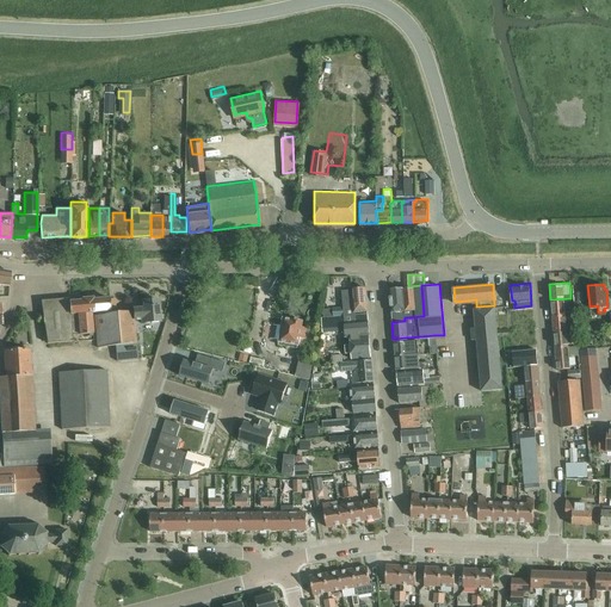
[(353,310),(366,309),(364,285),(351,286),(352,291),(346,291),(347,305),(353,305),(353,310)]
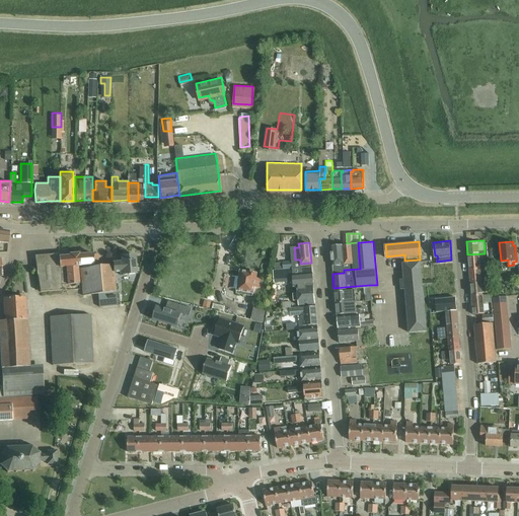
[(330,243),(332,274),(344,273),(344,270),(360,269),(358,242),(347,243),(343,243),(343,242),(330,243)]
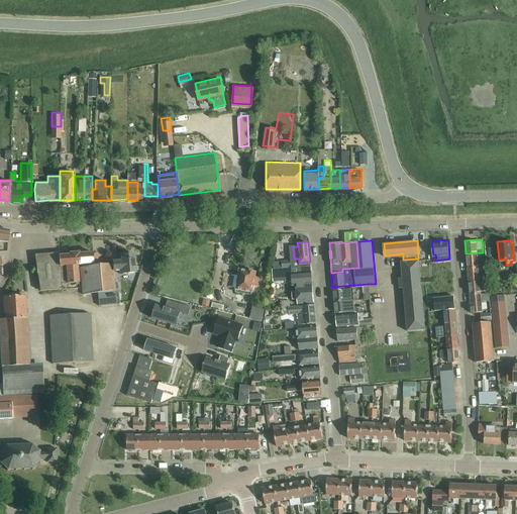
[(93,262),(92,250),(78,251),(78,250),(69,251),(69,252),(59,253),(58,250),(34,252),(39,289),(61,287),(61,282),(79,281),(77,263),(93,262)]
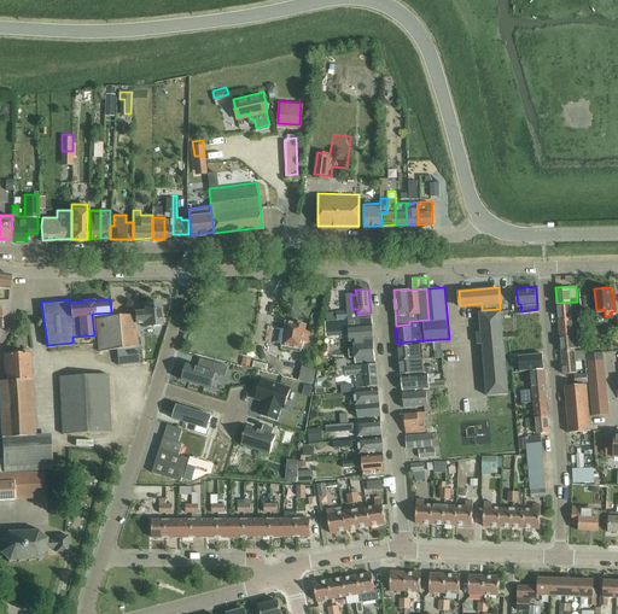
[(143,325),(163,323),(161,302),(144,303),(145,313),(134,314),(134,313),(94,317),(98,349),(116,348),(118,362),(139,361),(135,322),(143,321),(143,325)]
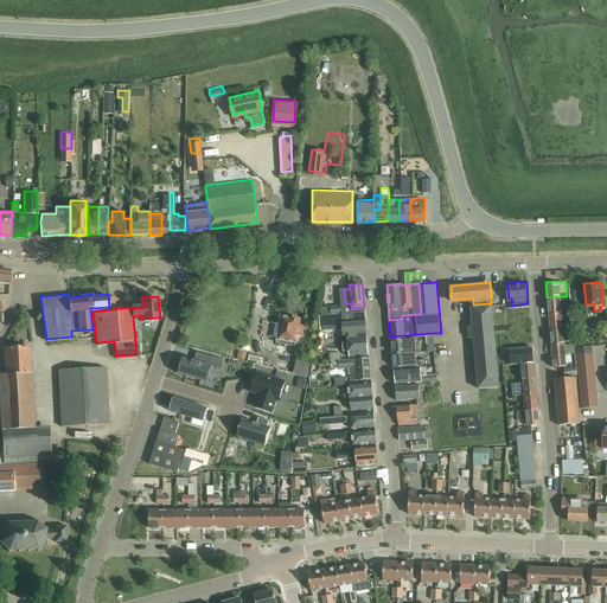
[(547,297),(549,315),(561,313),(561,305),(567,303),(567,296),(547,297)]
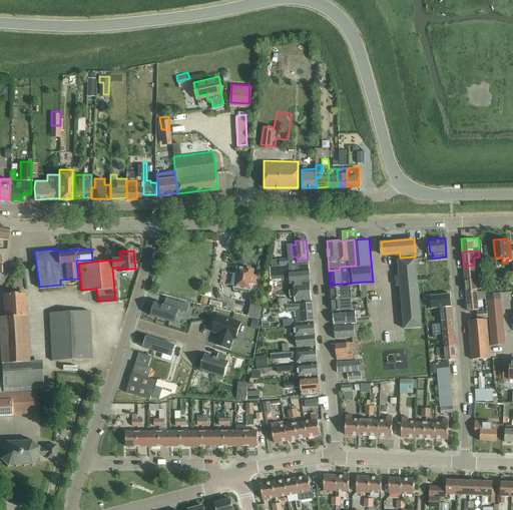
[(399,274),(395,274),(396,284),(400,284),(403,327),(422,325),(415,257),(400,258),(398,258),(399,274)]
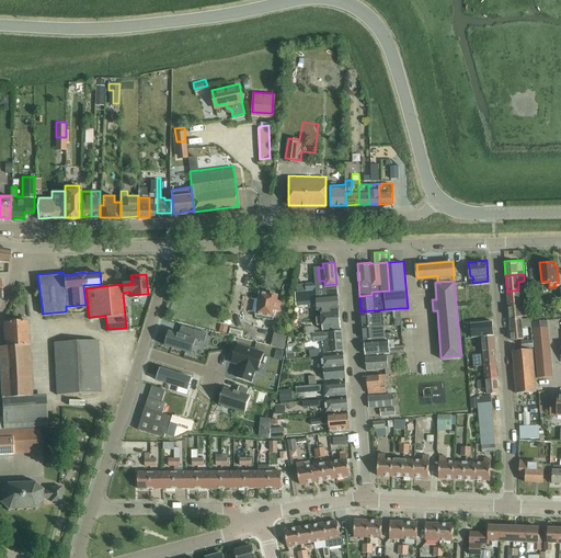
[(306,314),(322,312),(321,308),(339,307),(338,293),(336,293),(336,286),(318,287),(306,288),(294,289),(295,300),(317,299),(317,307),(306,308),(306,314)]
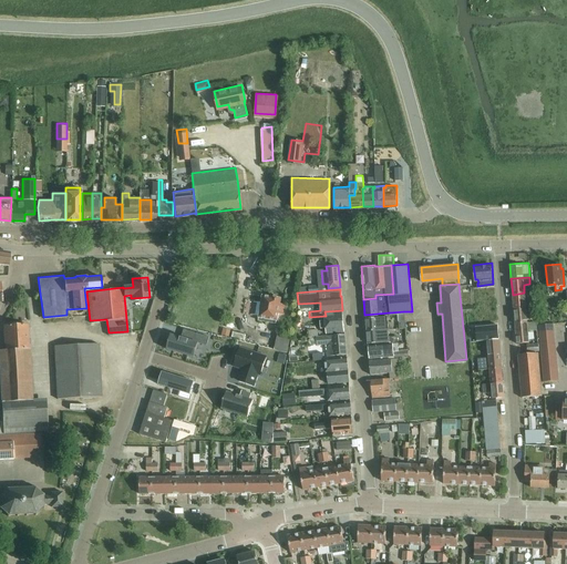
[(513,295),(513,303),(514,307),(532,306),(532,299),(525,299),(524,293),(513,295)]
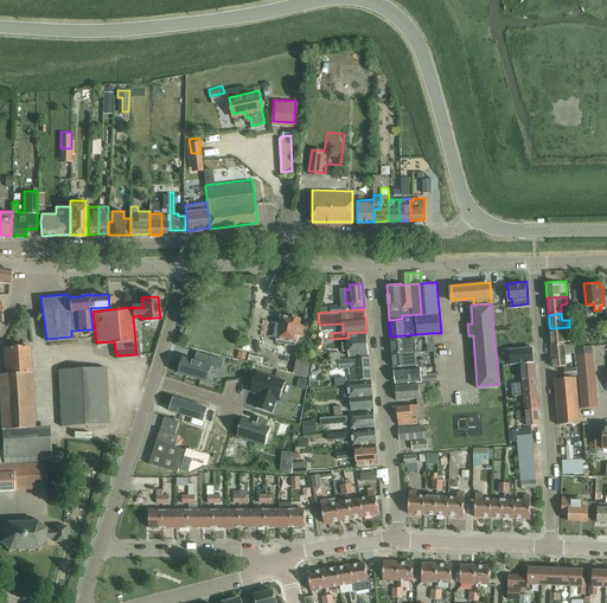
[(275,320),(273,334),(278,334),(276,340),(286,341),(286,338),(296,340),(298,332),(302,333),(305,324),(299,322),(300,316),(289,315),(281,314),(280,321),(275,320)]
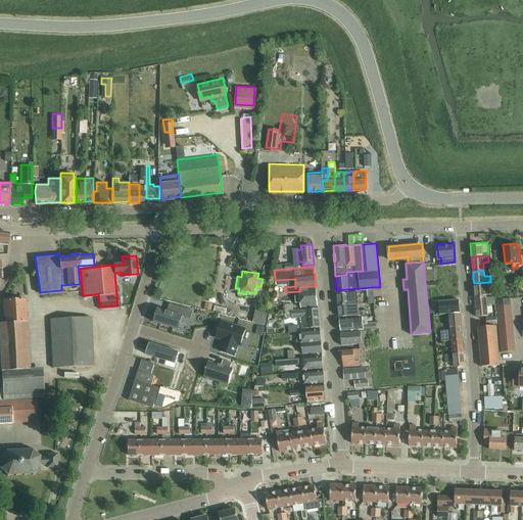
[(474,283),(475,296),(492,295),(491,294),(487,294),(486,288),(491,288),(490,282),(474,283)]
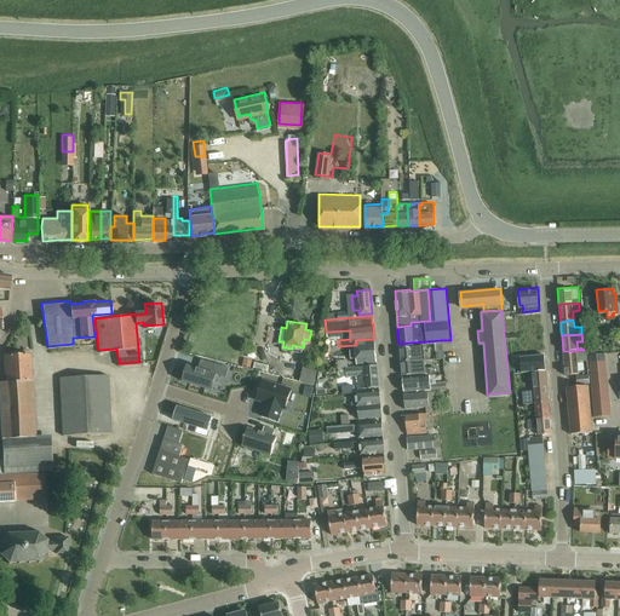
[(357,362),(377,361),(374,339),(355,340),(356,345),(356,349),(351,349),(352,356),(356,356),(357,362)]
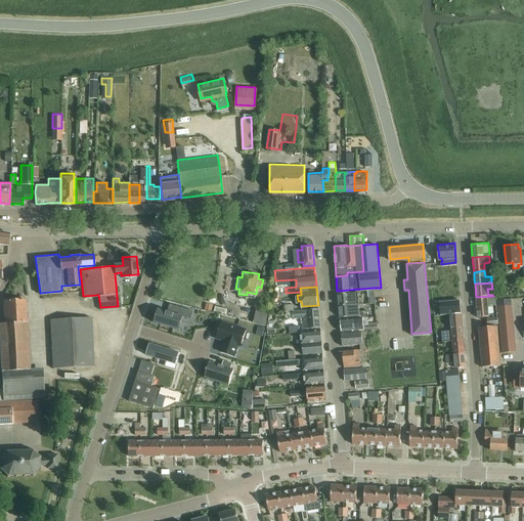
[(357,291),(338,293),(339,304),(358,302),(360,302),(360,298),(358,298),(357,291)]
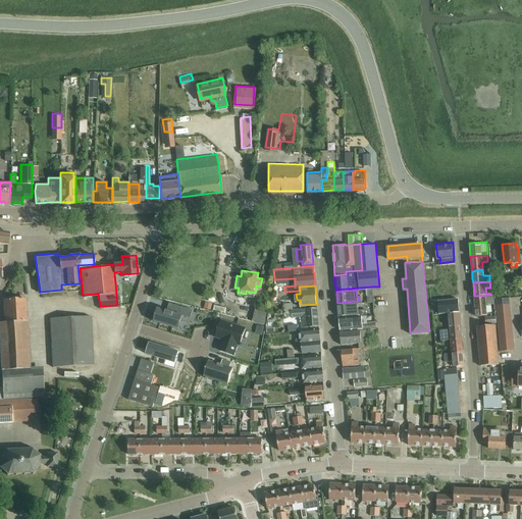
[(493,295),(491,295),(474,296),(476,315),(487,314),(486,303),(494,302),(493,295)]
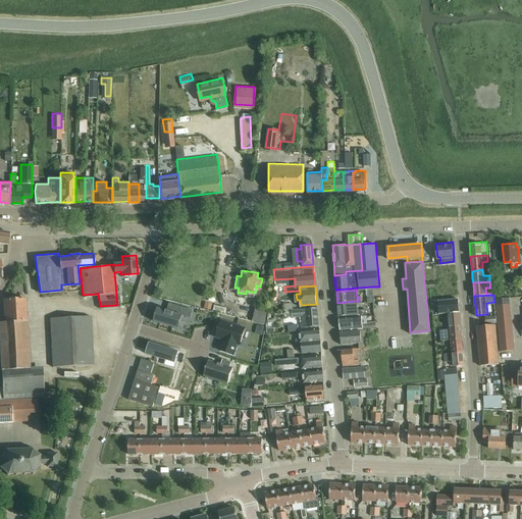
[(0,320),(0,349),(2,385),(33,384),(43,384),(42,366),(30,366),(28,319),(27,319),(24,297),(3,298),(4,320),(0,320)]
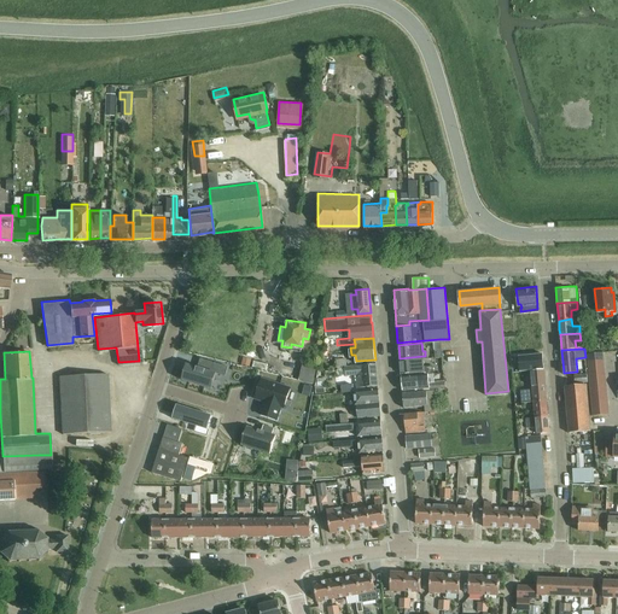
[(542,351),(518,354),(520,369),(530,368),(543,367),(542,351)]
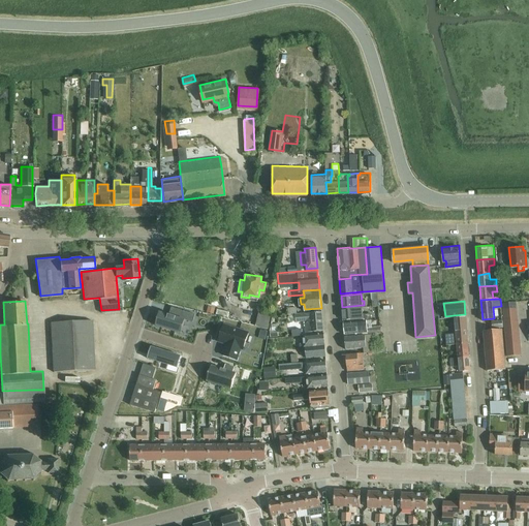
[(159,310),(156,323),(181,331),(185,317),(193,319),(195,312),(172,305),(168,312),(159,310)]
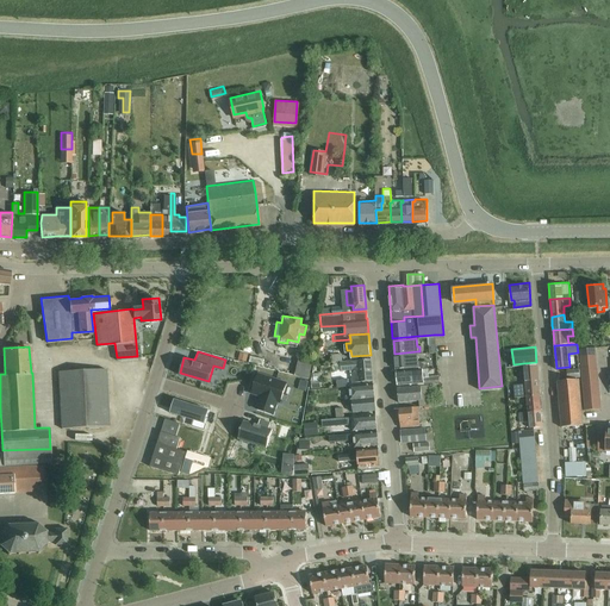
[(394,354),(394,367),(415,366),(415,368),(423,367),(428,367),(427,360),(418,360),(417,351),(394,354)]
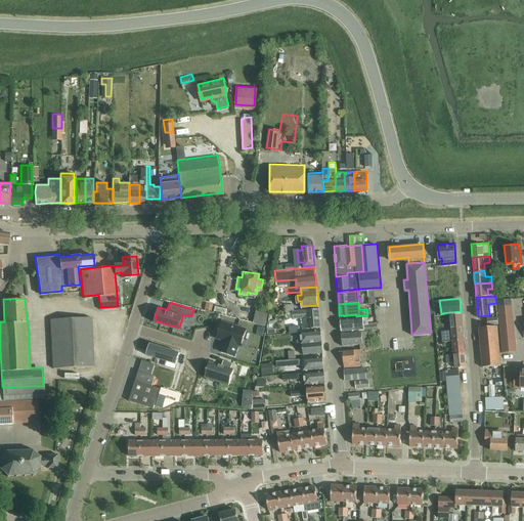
[(257,306),(253,319),(253,320),(264,323),(268,309),(257,306)]
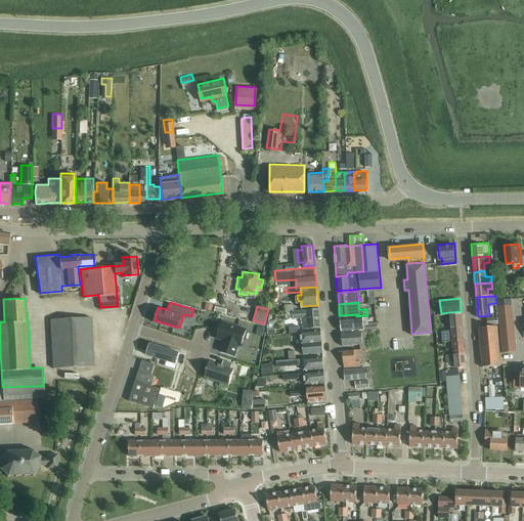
[(303,327),(319,326),(318,307),(301,308),(301,309),(288,310),(287,310),(286,312),(286,313),(286,314),(287,316),(289,316),(293,316),(298,316),(298,313),(302,313),(303,327)]
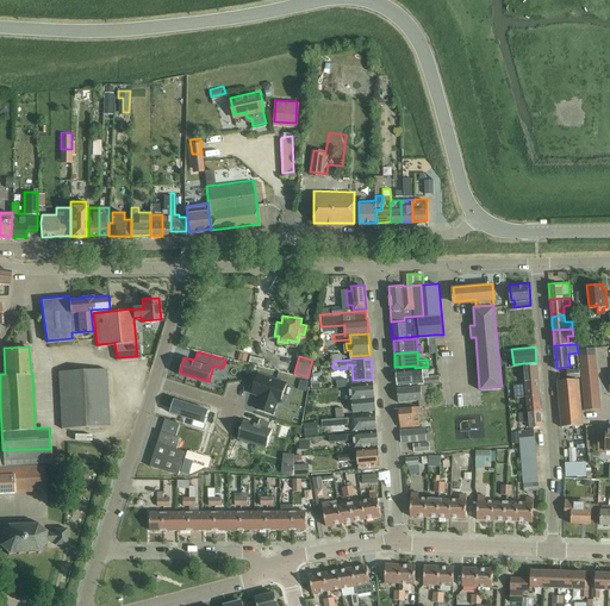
[(536,362),(523,363),(524,379),(539,378),(536,362)]
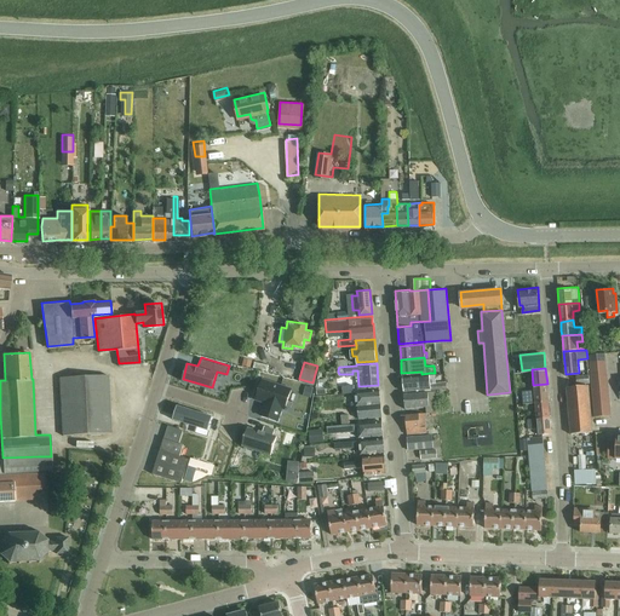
[(59,375),(61,404),(109,402),(108,373),(59,375)]
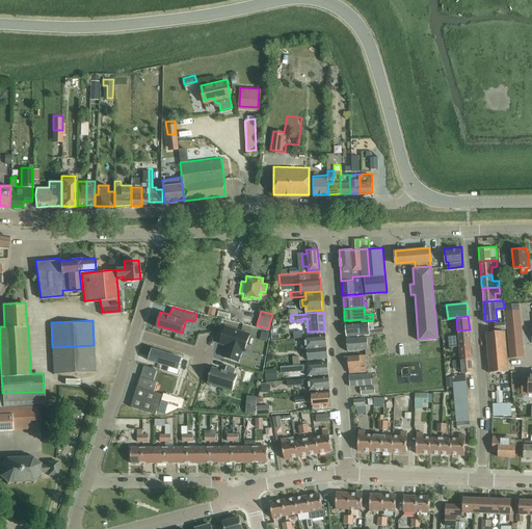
[(345,322),(346,334),(370,333),(370,334),(382,333),(382,326),(369,327),(369,320),(362,321),(345,322)]
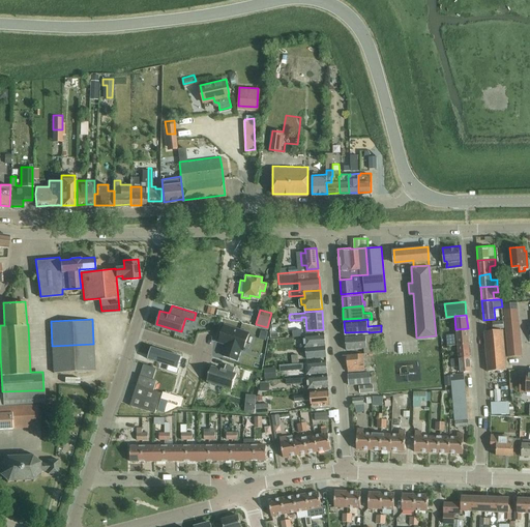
[(225,322),(218,340),(227,343),(224,353),(238,358),(241,348),(243,348),(248,331),(225,322)]
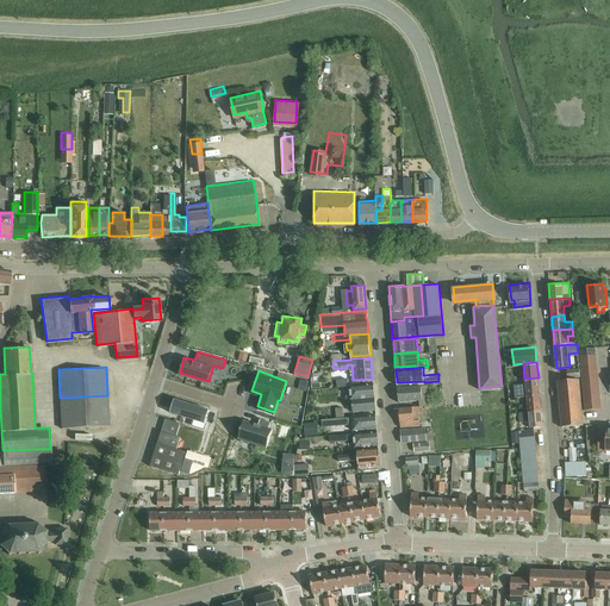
[(300,378),(298,387),(305,389),(307,379),(300,378)]
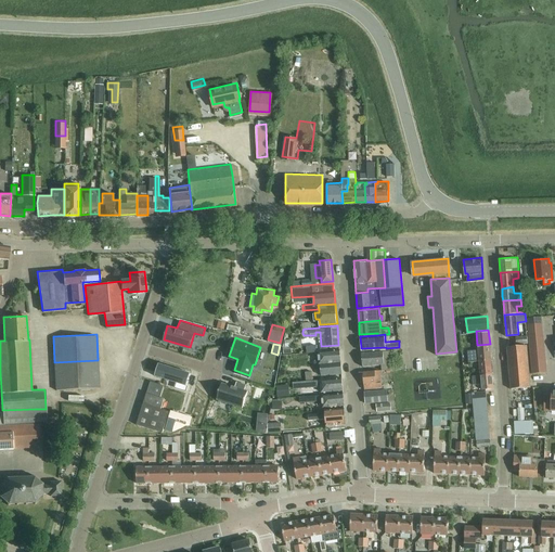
[(467,359),(479,359),(491,358),(490,344),(477,345),(478,347),(466,348),(467,359)]
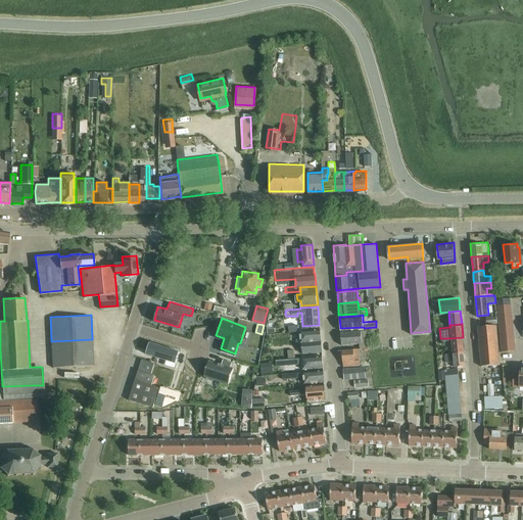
[(477,325),(480,365),(500,363),(496,324),(477,325)]
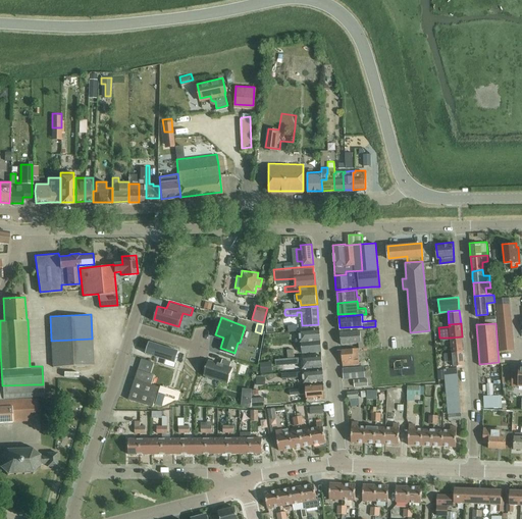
[(302,351),(320,350),(319,327),(299,329),(300,336),(296,336),(296,345),(301,345),(302,351)]
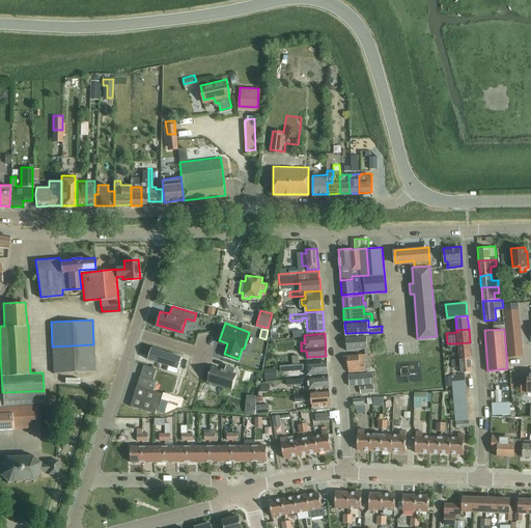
[(345,336),(346,349),(364,348),(365,352),(375,351),(373,333),(366,334),(345,336)]
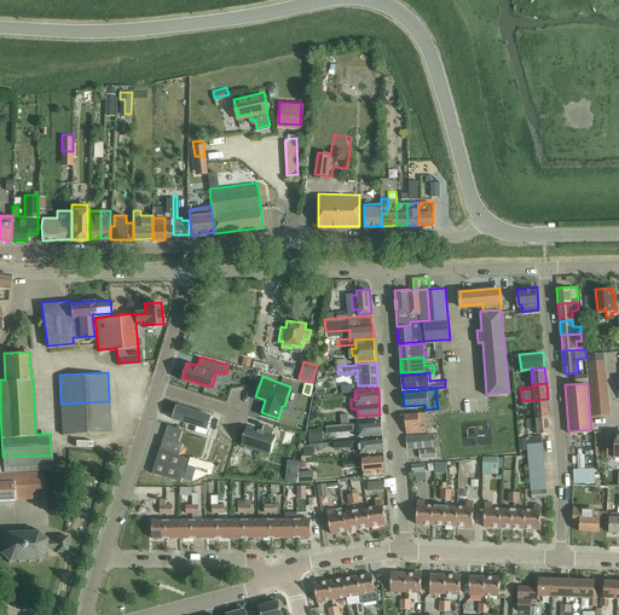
[(548,399),(534,400),(536,416),(549,415),(548,399)]
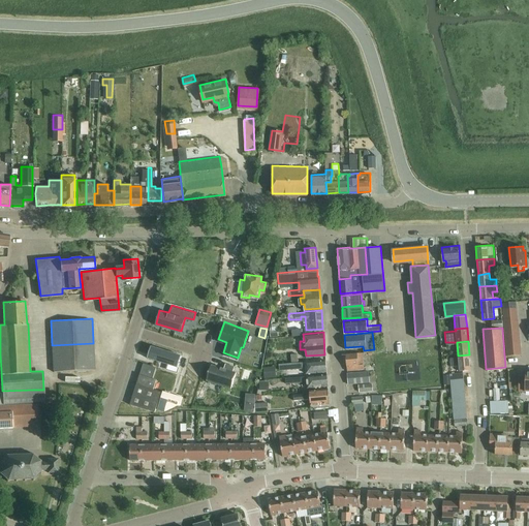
[(52,345),(53,370),(94,368),(93,343),(52,345)]
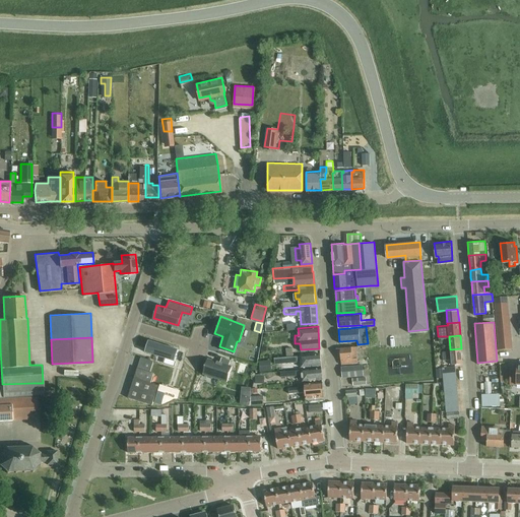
[(152,338),(148,352),(176,361),(180,347),(167,343),(152,338)]
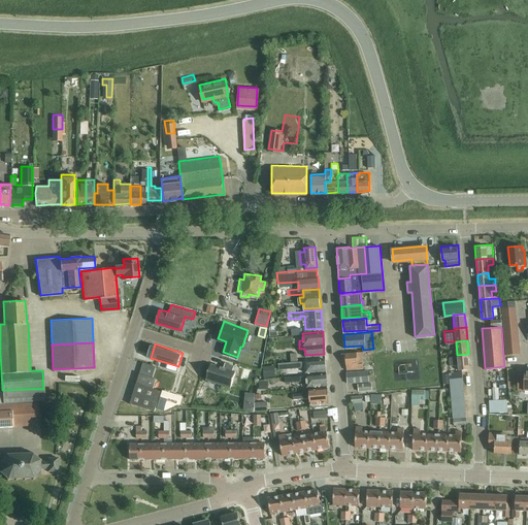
[(345,352),(347,368),(363,366),(362,351),(345,352)]
